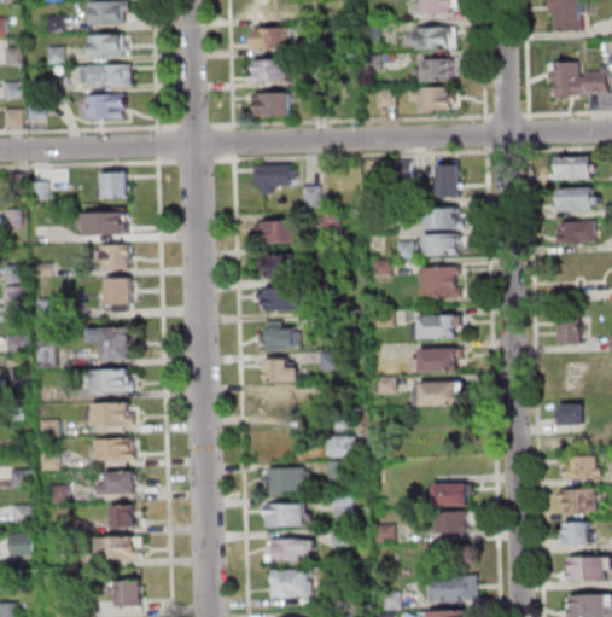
[(123,10),(123,23),(88,24),(88,1),(123,0),(129,0),(129,10),(123,10)]
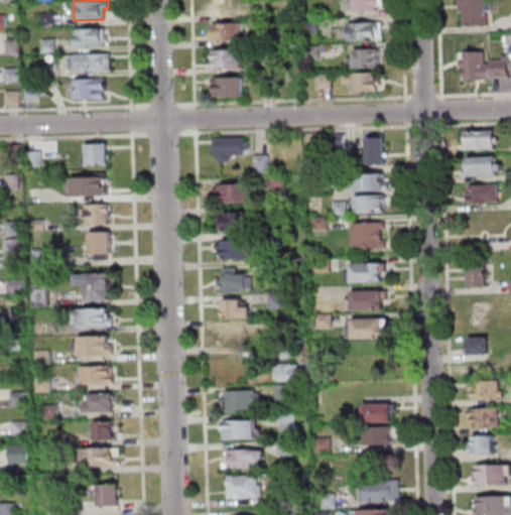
[(210,14),(210,0),(238,0),(238,14),(210,14)]
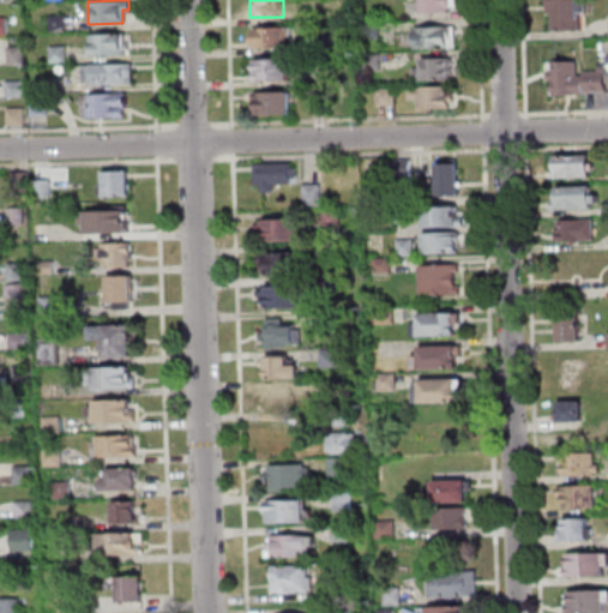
[(452,0),(452,7),(447,7),(447,8),(444,8),(444,12),(417,13),(417,0),(452,0)]
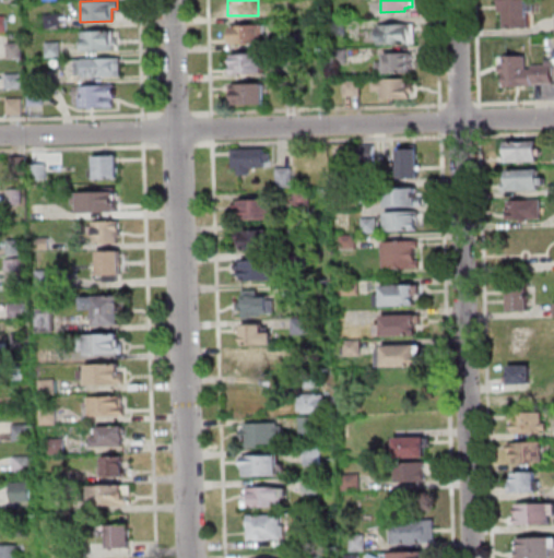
[(496,12),(496,0),(525,0),(526,27),(501,27),(501,12),(496,12)]
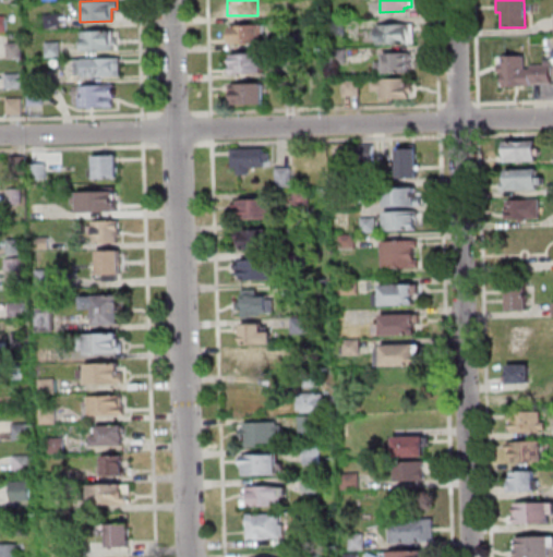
[(297,20),(283,20),(281,4),(297,4),(297,20)]
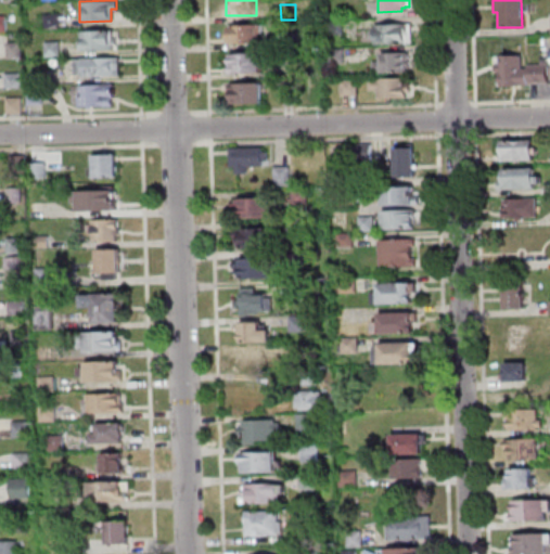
[(58,13),(58,29),(42,29),(42,14),(58,13)]
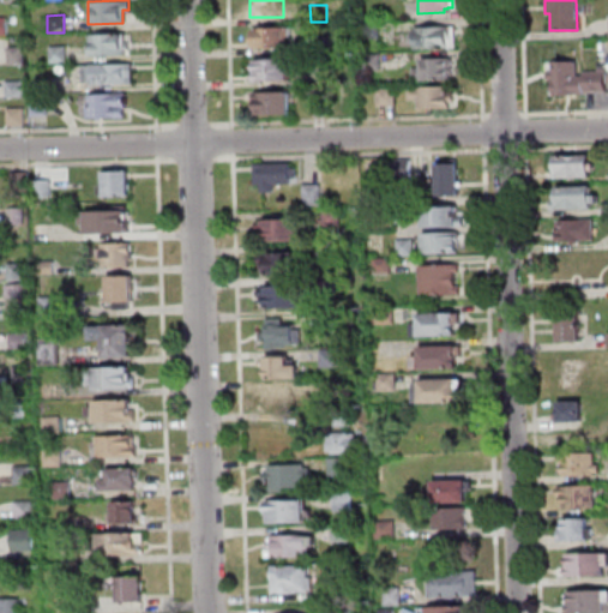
[(375,36),(357,37),(357,23),(375,23),(375,36)]
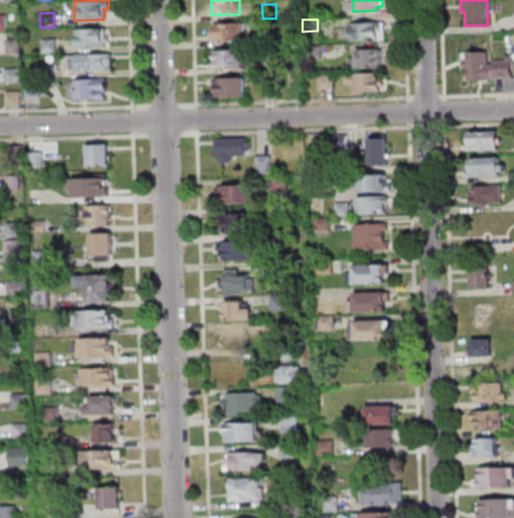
[(239,23),(240,40),(212,41),(212,24),(239,23)]
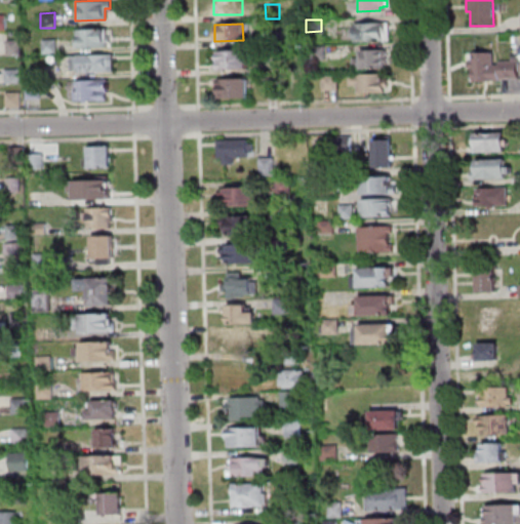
[(386,24),(387,40),(353,41),(353,25),(386,24)]
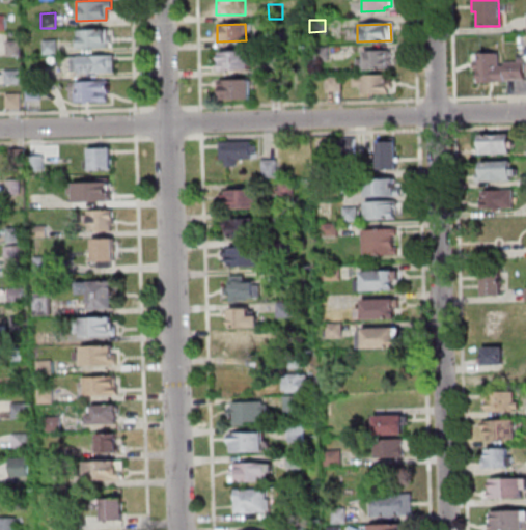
[(75,47),(75,30),(110,29),(111,47),(75,47)]
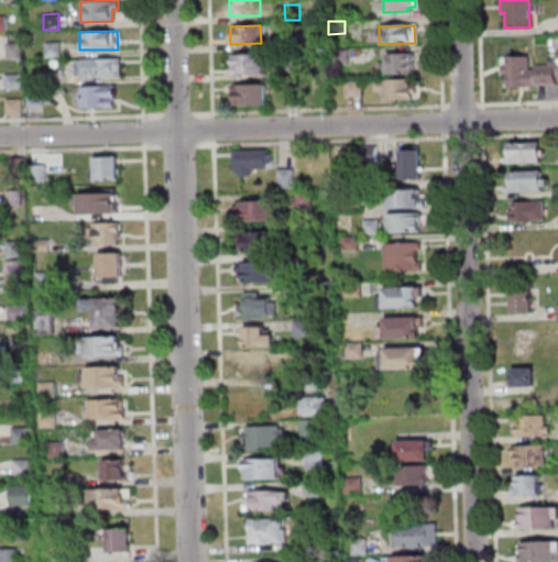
[(286,33),(301,32),(301,47),(286,48),(286,33)]
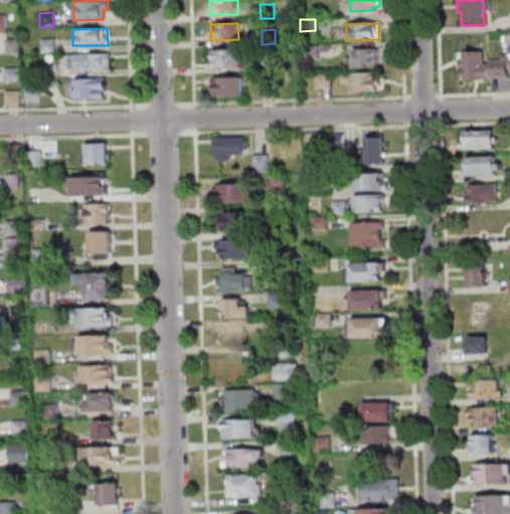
[(53,38),(53,53),(38,53),(38,38),(53,38)]
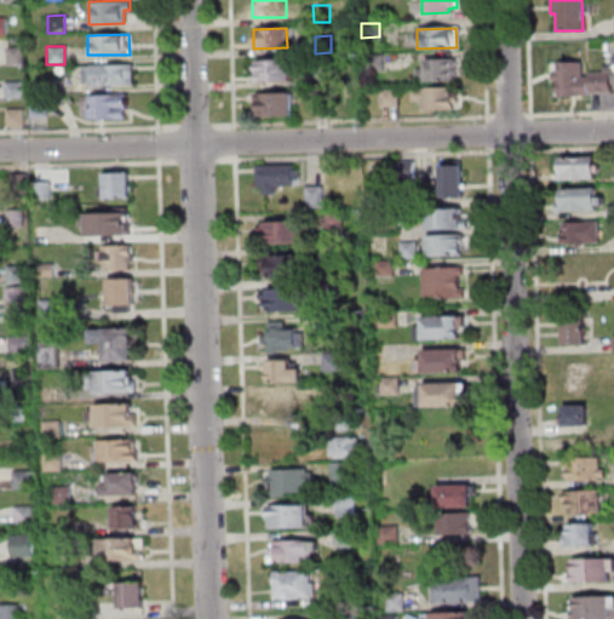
[(5,47),(22,47),(23,64),(5,64),(5,47)]
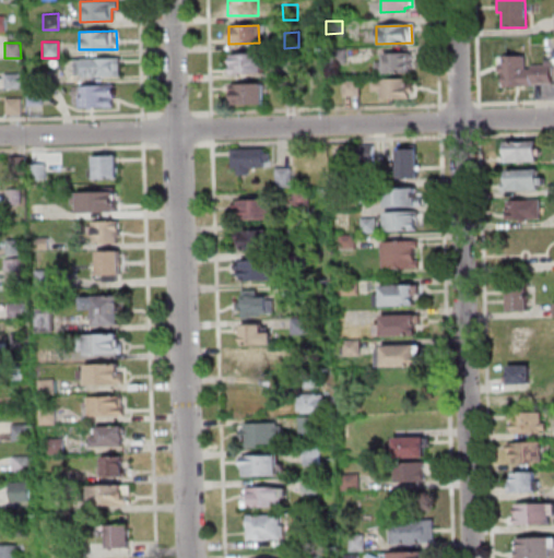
[(328,49),(343,49),(343,62),(329,63),(328,49)]
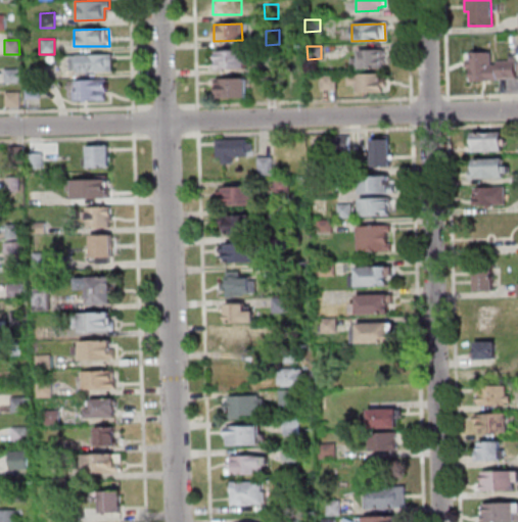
[(243,50),(243,58),(248,58),(248,65),(243,66),(243,67),(216,68),(216,51),(243,50)]
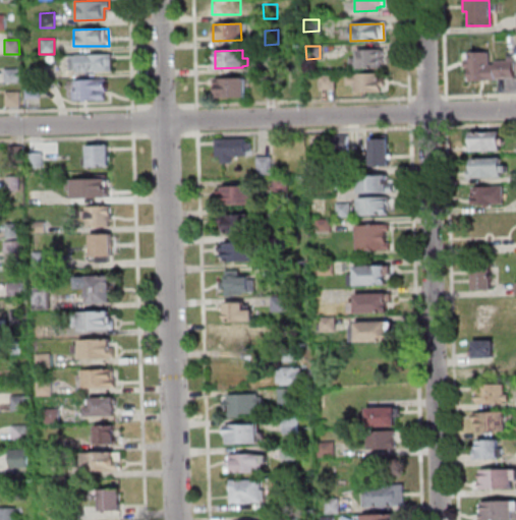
[(379,67),(347,68),(347,58),(356,58),(355,51),(381,50),(381,63),(379,63),(379,67)]
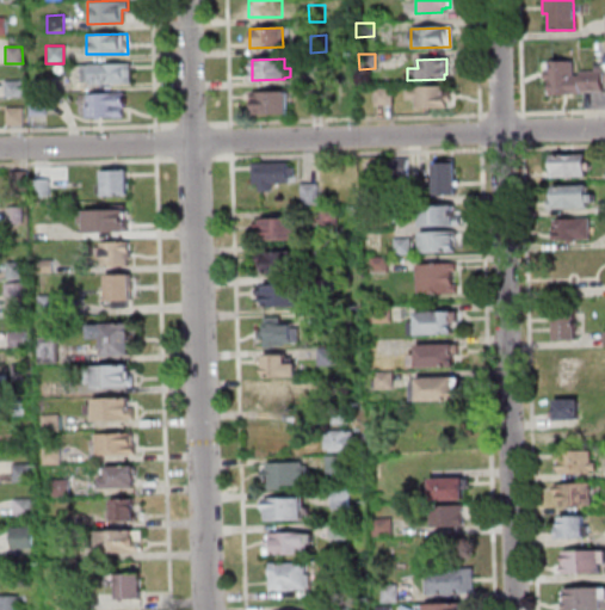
[(130,61),(130,84),(81,85),(80,62),(130,61)]
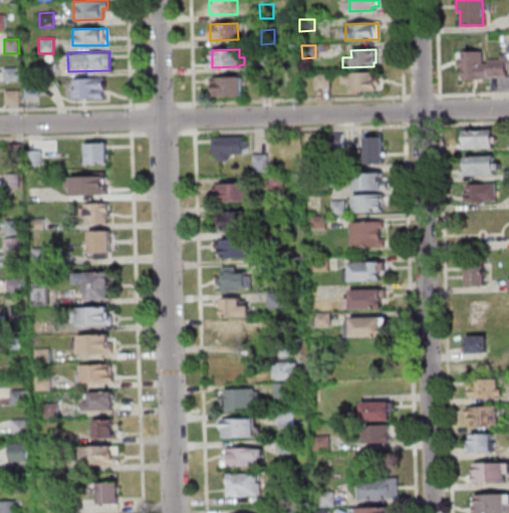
[(453,66),(453,52),(480,51),(480,64),(486,64),(486,60),(504,60),(504,76),(486,77),(486,78),(461,79),(460,66),(453,66)]
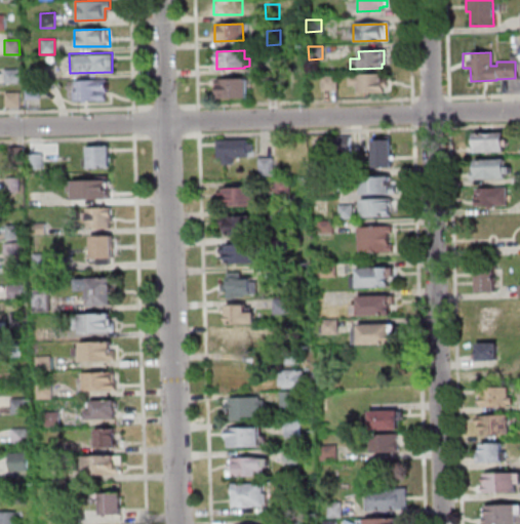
[(17,69),(17,83),(3,83),(2,69),(17,69)]
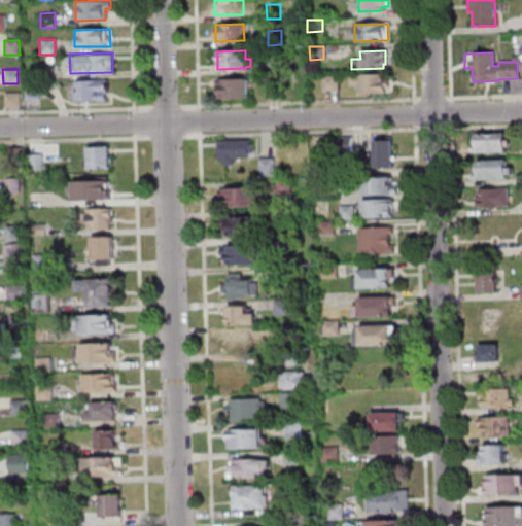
[(356,94),(356,85),(348,85),(348,76),(356,76),(356,75),(384,74),(385,93),(356,94)]
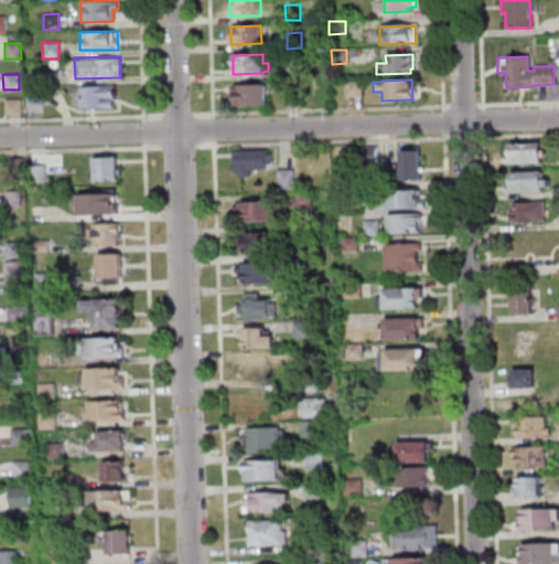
[(343,83),(359,82),(359,96),(344,96),(343,83)]
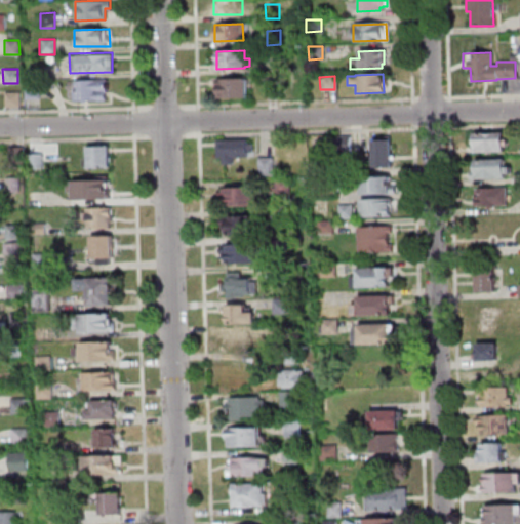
[(215,79),(245,78),(246,97),(216,98),(215,79)]
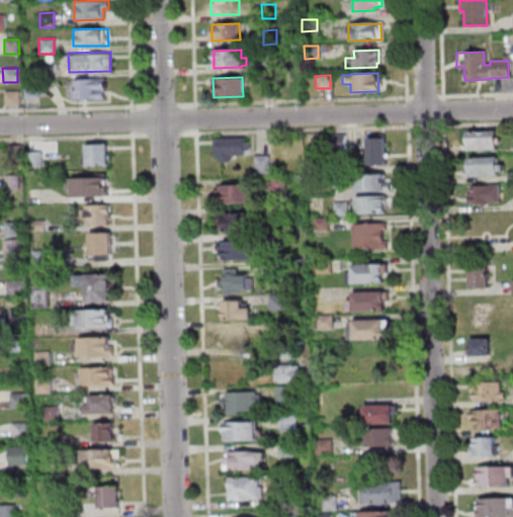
[(70,80),(105,79),(106,99),(71,100),(70,80)]
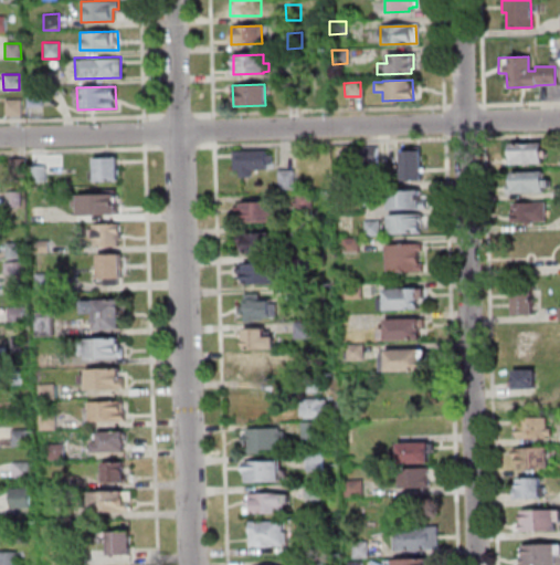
[(43,106),(27,106),(25,89),(42,87),(43,106)]
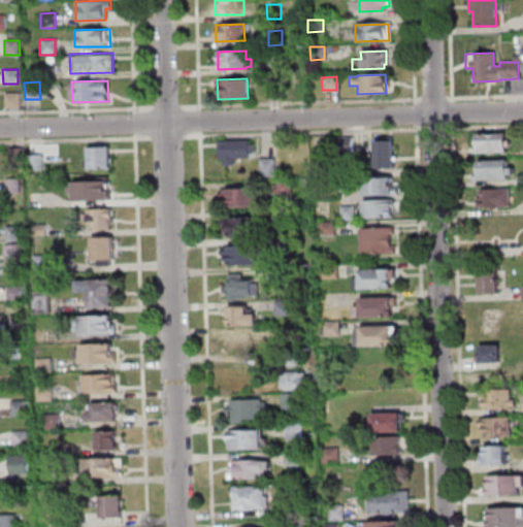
[(3,93),(19,92),(19,108),(3,108),(3,93)]
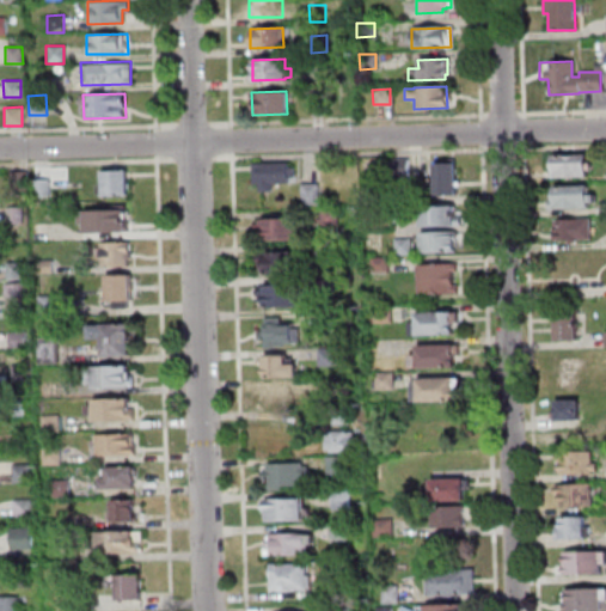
[(548,177),(548,156),(587,154),(587,176),(548,177)]
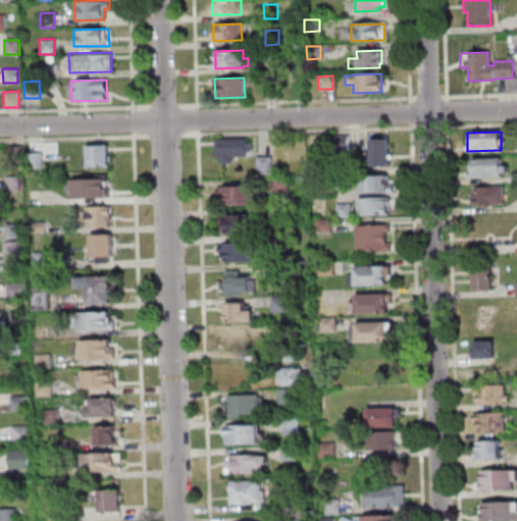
[(347,151),(332,151),(332,136),(346,136),(347,151)]
